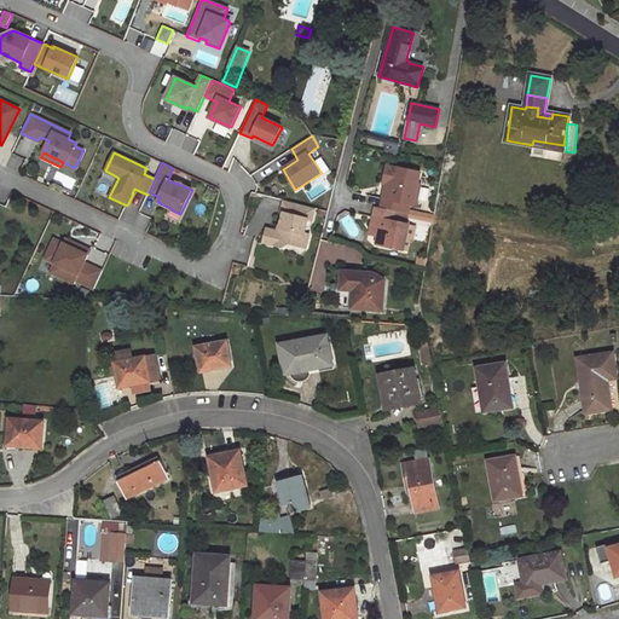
[(415,206),(421,173),(388,166),(382,198),(383,198),(381,208),(409,213),(410,214),(411,210),(412,204),(415,206)]
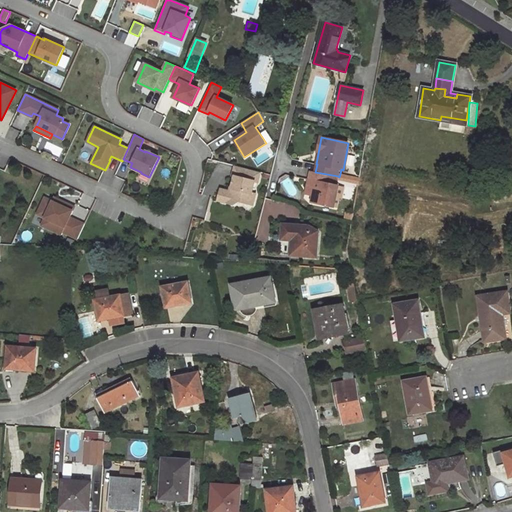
[(251,193),(254,182),(257,183),(260,172),(235,166),(232,176),(235,177),(231,192),(225,191),(222,202),(234,205),(240,202),(252,205),(255,194),(251,193)]
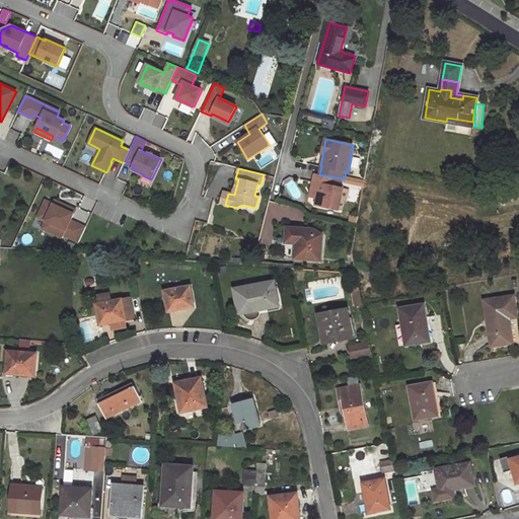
[(340,187),(341,182),(343,182),(343,178),(319,174),(315,173),(310,197),(317,198),(316,205),(339,209),(339,208),(343,189),(343,188),(340,187)]
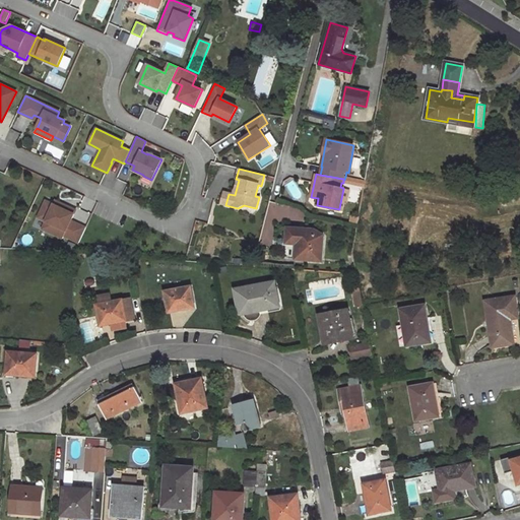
[(347,199),(348,190),(343,189),(339,208),(342,209),(344,199),(347,199)]
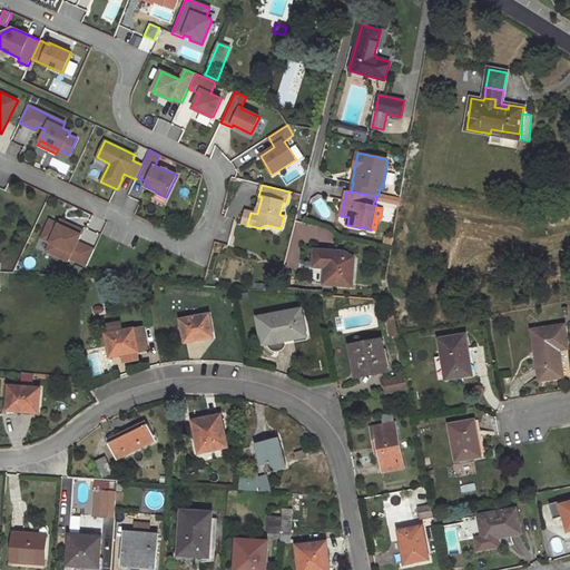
[(95,249),(78,242),(82,231),(70,225),(69,229),(58,224),(49,219),(40,238),(48,242),(47,244),(49,245),(46,251),(68,262),(69,258),(87,266),(95,249)]
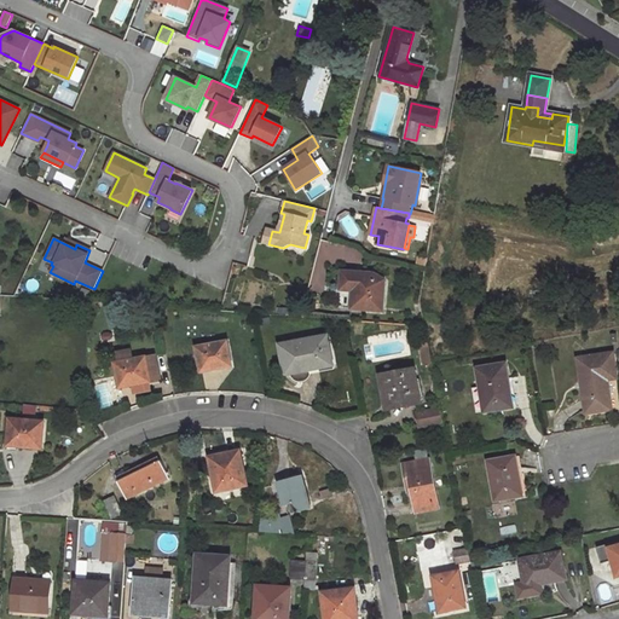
[(76,244),(65,238),(63,243),(75,249),(76,244)]
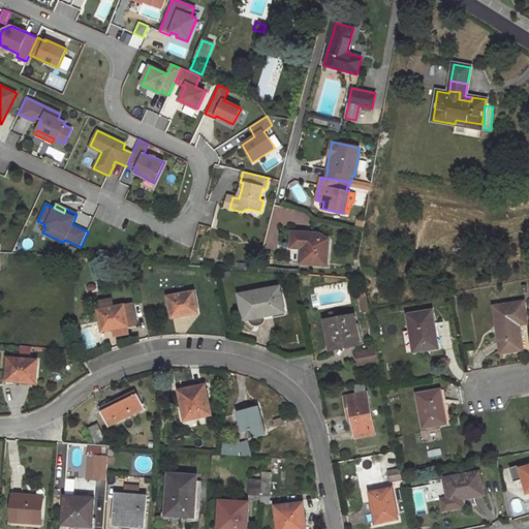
[(328,266),(330,240),(319,239),(320,235),(292,232),(291,248),(302,249),(301,265),(328,266)]
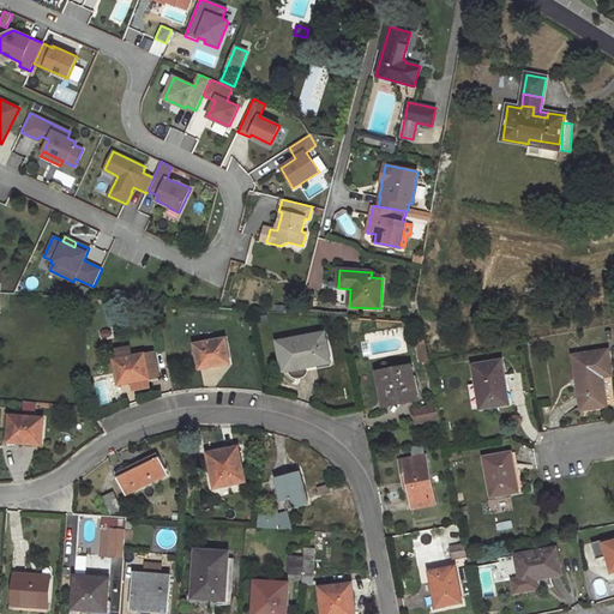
[(329,362),(324,333),(276,342),(282,372),(287,371),(288,374),(290,377),(294,378),(299,379),(301,378),(304,377),(305,375),(306,372),(307,367),(329,362)]
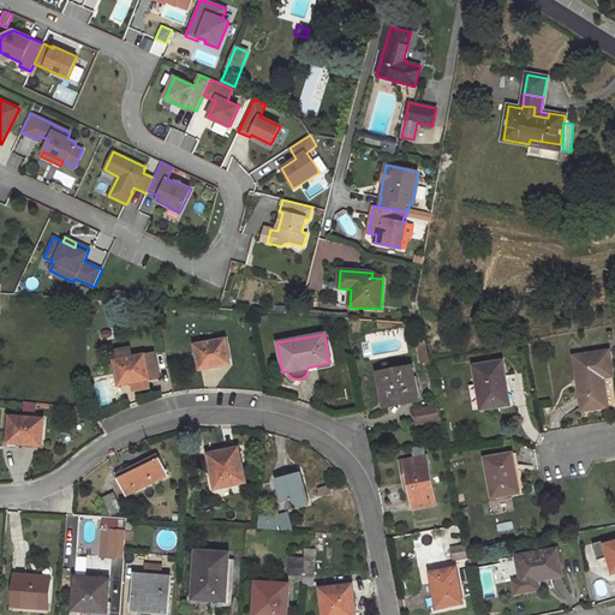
[(230,360),(225,339),(195,346),(199,370),(224,365),(222,362),(230,360)]
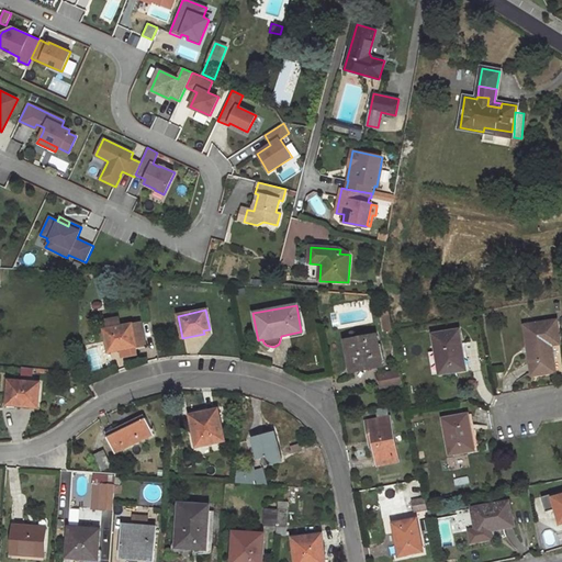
[(392,330),(388,311),(384,312),(381,313),(385,332),(392,330)]
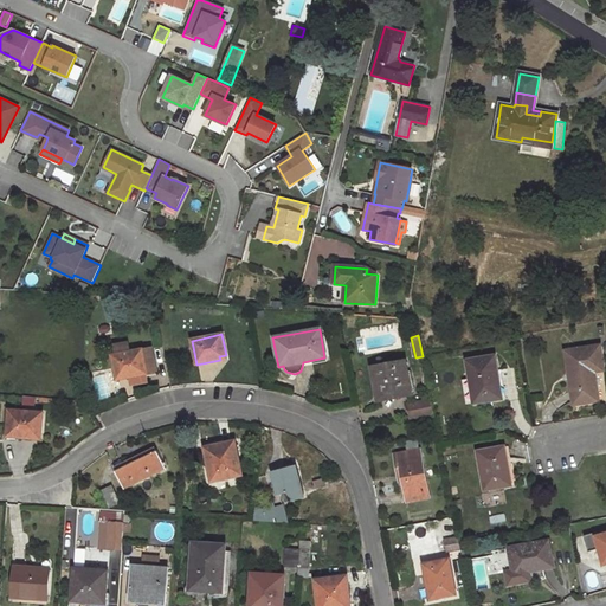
[(156,372),(150,348),(129,352),(128,342),(114,345),(116,354),(111,355),(116,378),(127,375),(127,378),(129,385),(148,382),(146,374),(156,372)]
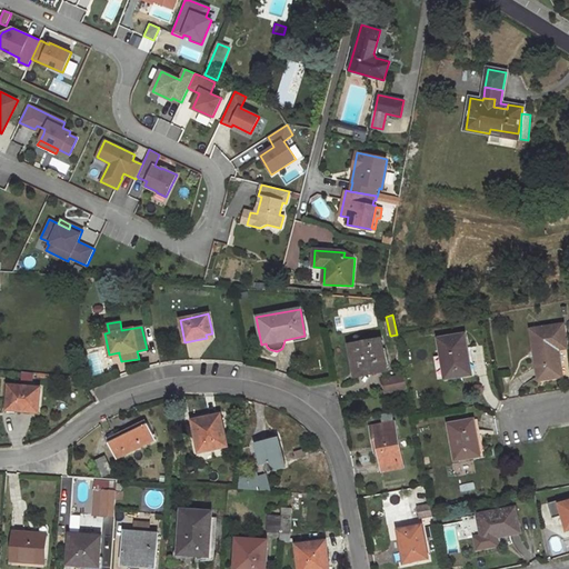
[(568,348),(565,325),(532,329),(540,379),(562,376),(559,356),(557,356),(557,349),(568,348)]
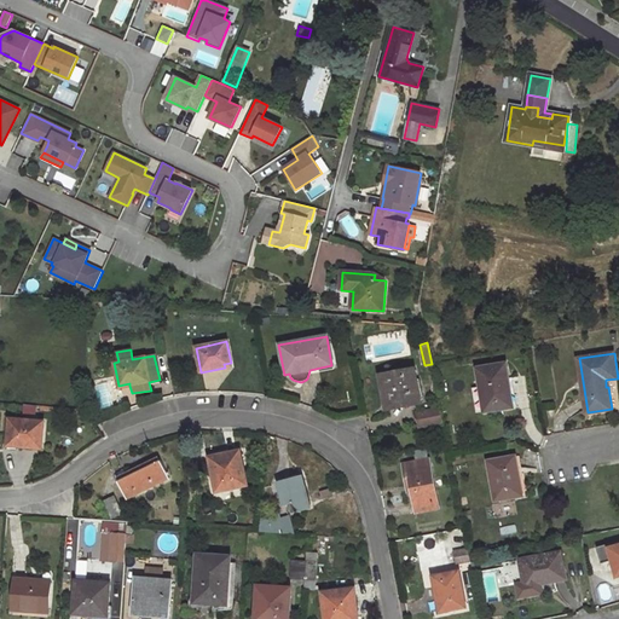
[(514,406),(507,363),(479,368),(482,387),(486,411),(514,406)]
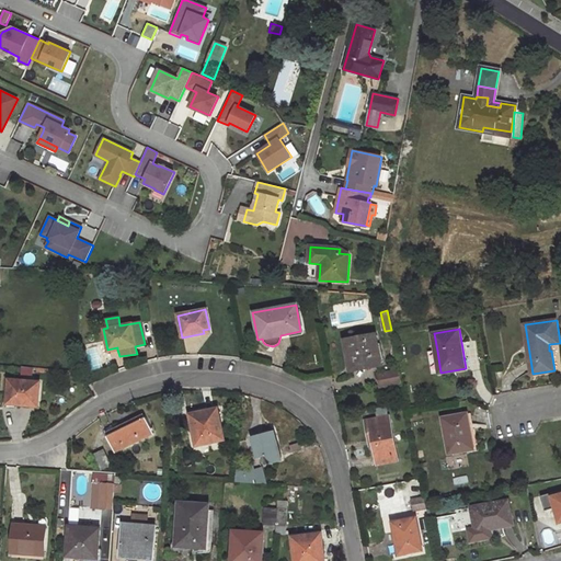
[(381,365),(375,334),(344,341),(346,353),(350,352),(353,367),(368,364),(369,367),(381,365)]
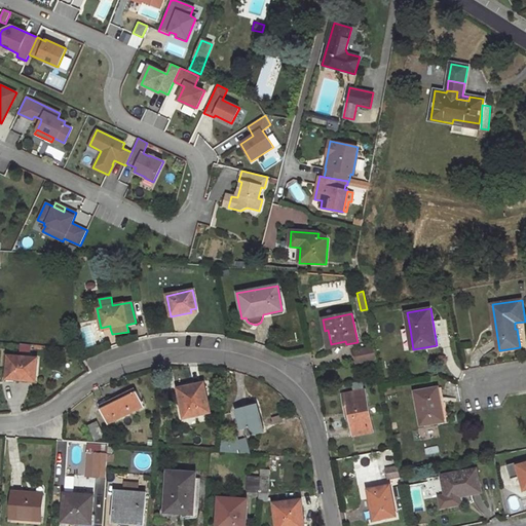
[(413,349),(410,329),(403,330),(406,350),(413,349)]
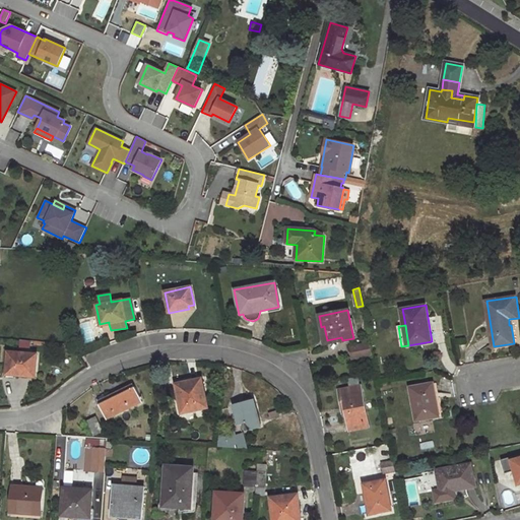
[(327,340),(324,326),(321,327),(324,343),(342,340),(341,337),(327,340)]
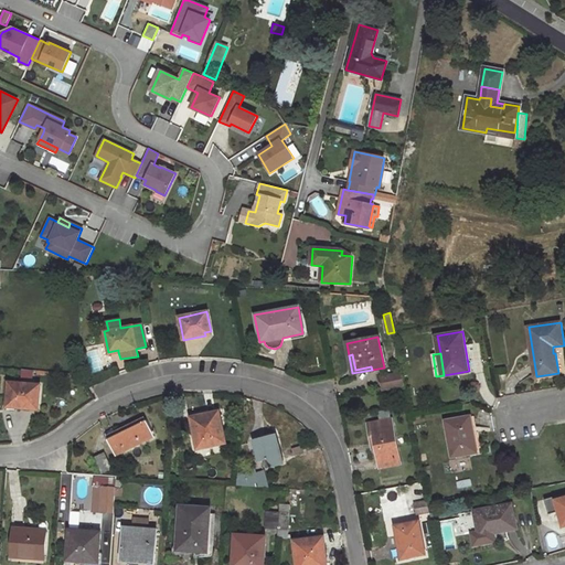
[(404,384),(402,372),(381,376),(383,388),(404,384)]
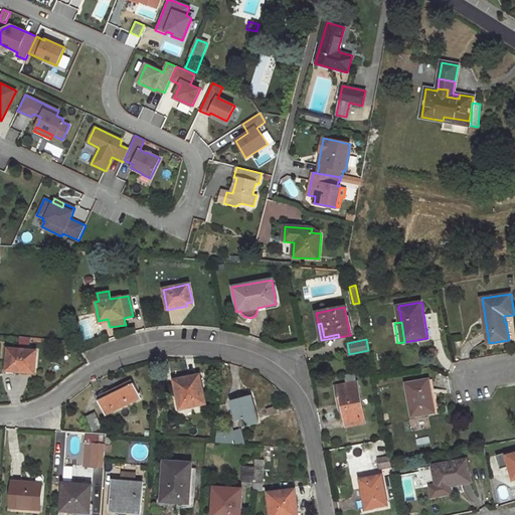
[(34,370),(36,351),(8,349),(6,371),(28,373),(28,370),(34,370)]
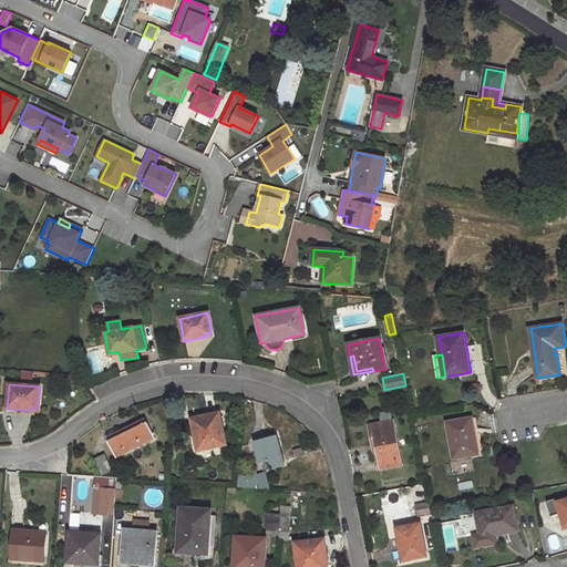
[(402,465),(393,420),(392,420),(390,412),(380,414),(381,423),(370,425),(373,446),(377,445),(378,451),(381,470),(402,465)]
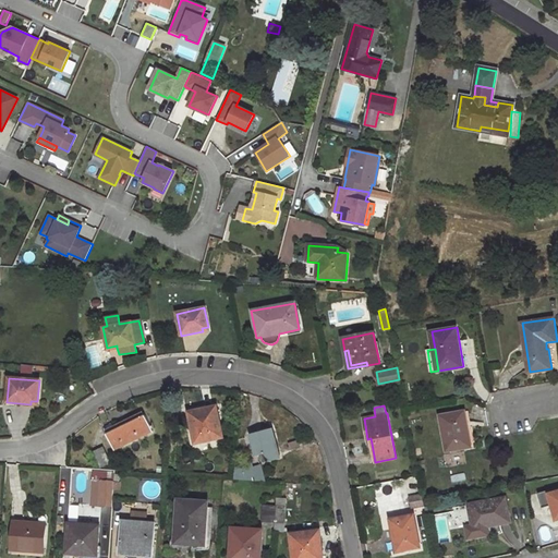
[(222,437),(216,407),(189,412),(195,443),(222,437)]
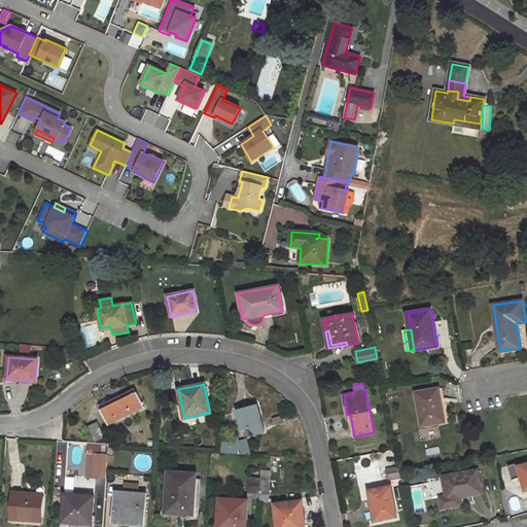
[(445,421),(440,388),(417,392),(422,425),(445,421)]
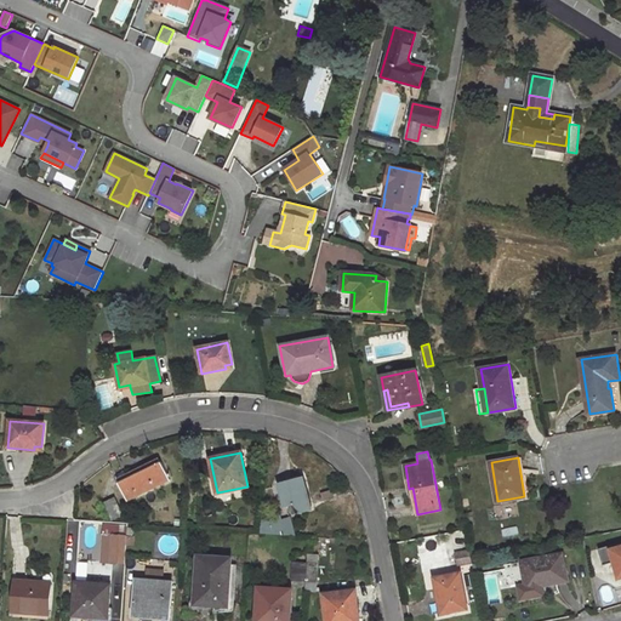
[(127,501),(170,479),(161,462),(119,483),(127,501)]
